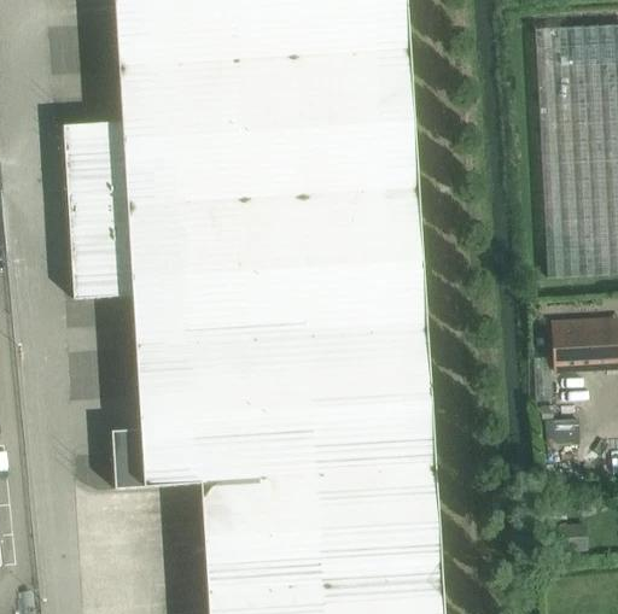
[(443,613),(406,0),(114,0),(122,121),(63,124),(73,297),(132,293),(140,427),(111,430),(115,487),(200,483),(208,613),(443,613)]
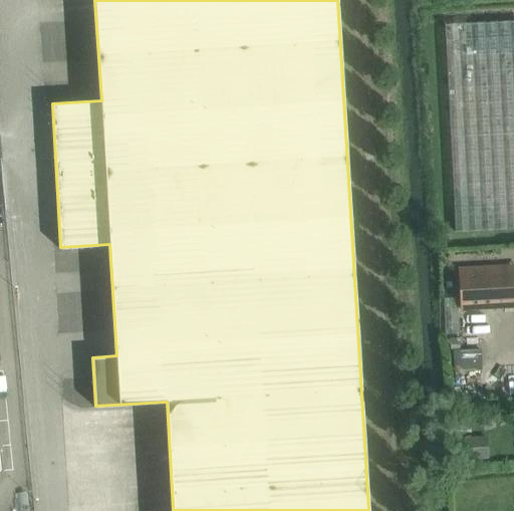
[(513,19),(445,23),(455,229),(513,226),(513,19)]
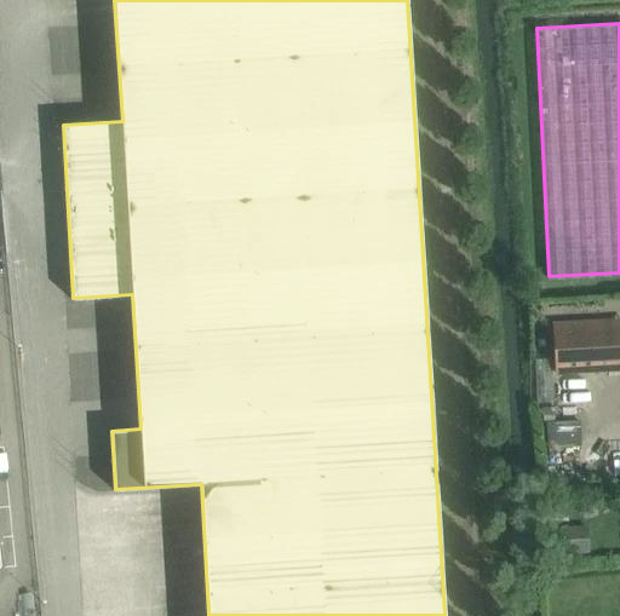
[(619,366),(619,320),(555,323),(557,369),(619,366)]
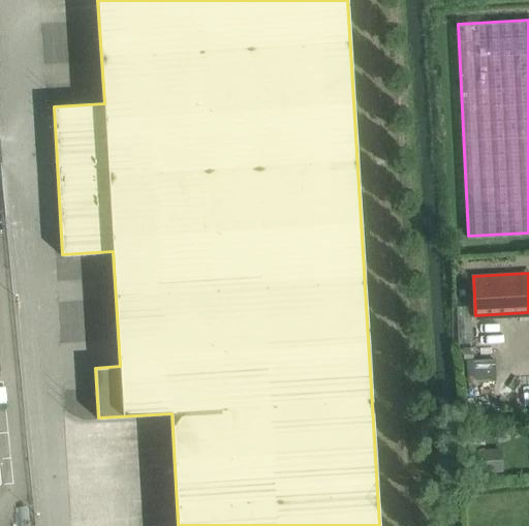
[(476,384),(500,385),(501,363),(477,362),(476,384)]
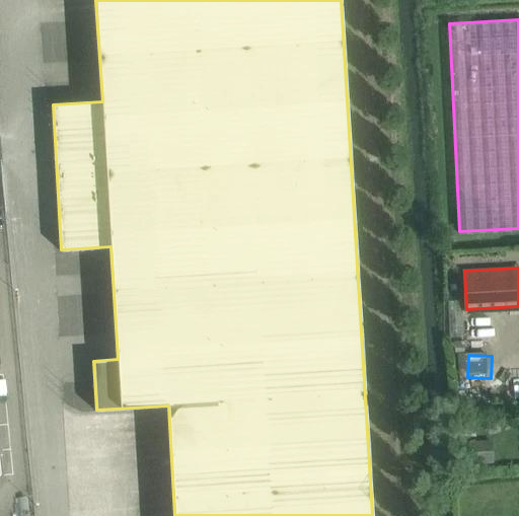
[(469,461),(492,459),(491,440),(468,441),(469,461)]
